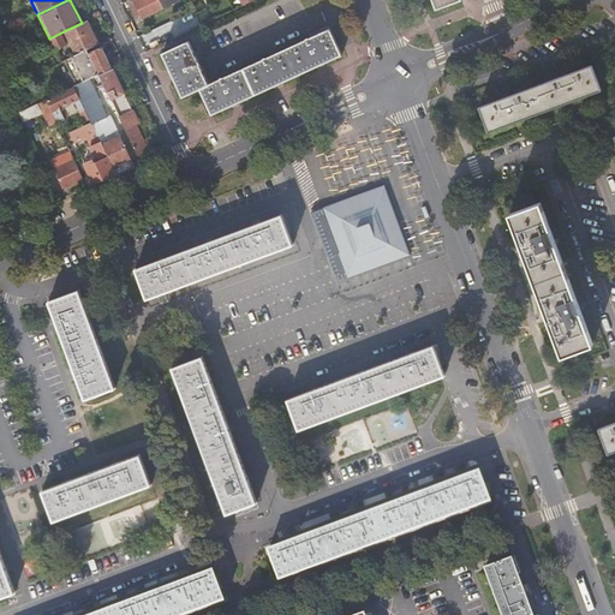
[(129,0),(130,0),(138,19),(177,1),(174,0),(129,0)]
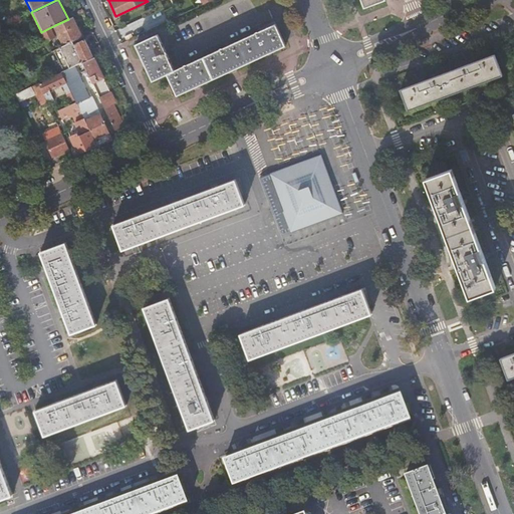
[(55,25),(64,45),(70,42),(81,37),(72,18),(68,19),(55,25)]
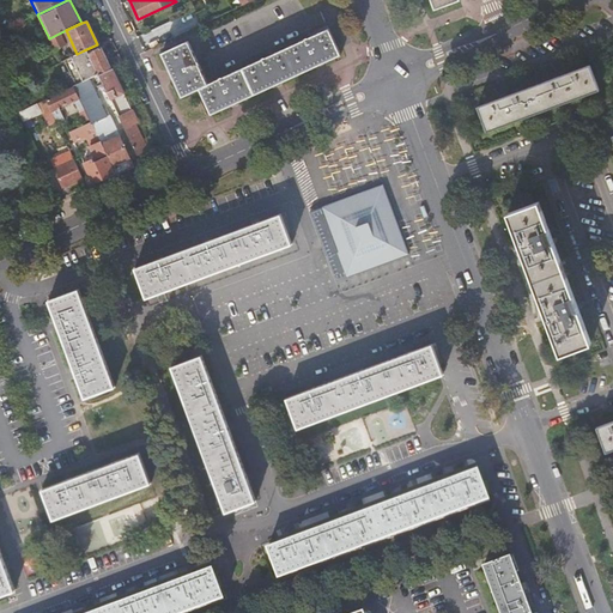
[(329,29),(280,50),(208,84),(188,41),(162,52),(183,96),(200,89),(212,114),(292,78),(341,55),(329,29)]
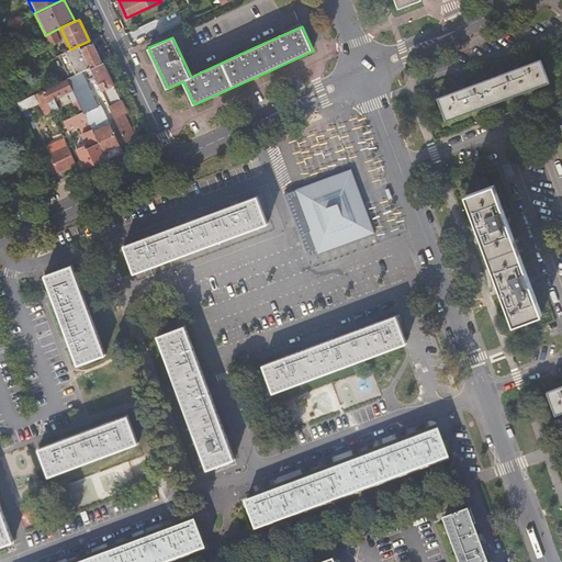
[(56,31),(46,35),(51,45),(60,41),(56,31)]
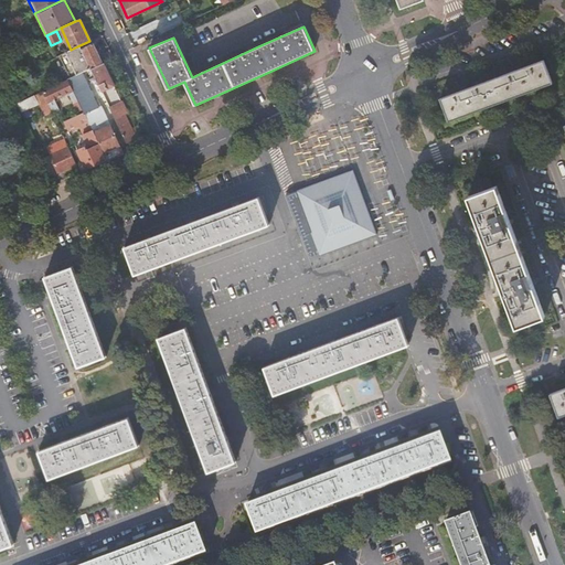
[(71,50),(60,55),(71,77),(92,68),(103,63),(93,43),(80,50),(77,46),(71,50)]
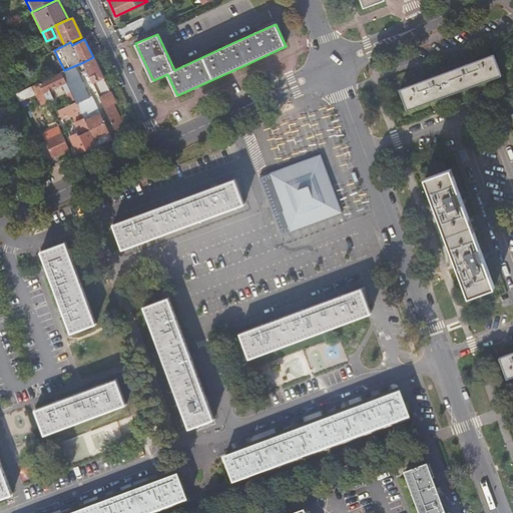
[(487,52),(401,85),(410,110),(496,77),(487,52)]
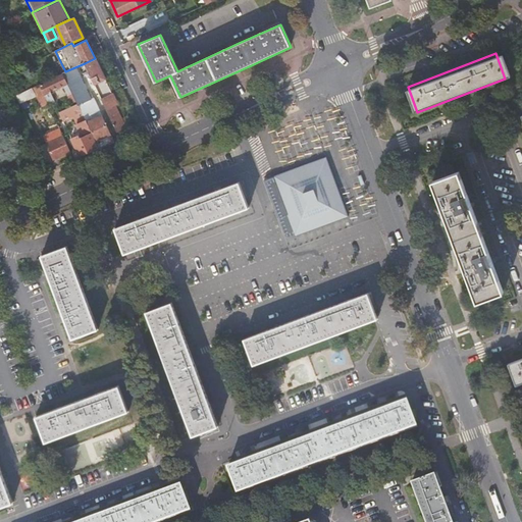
[(95,58),(85,63),(117,131),(128,125),(124,117),(122,118),(113,99),(115,98),(106,79),(105,79),(95,58)]
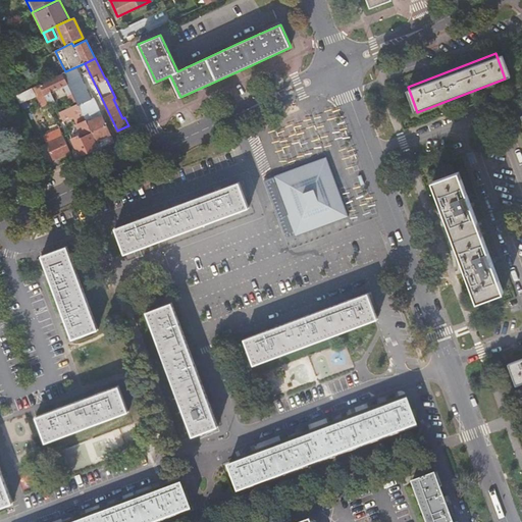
[(62,73),(39,84),(51,108),(54,107),(47,92),(67,83),(62,73)]
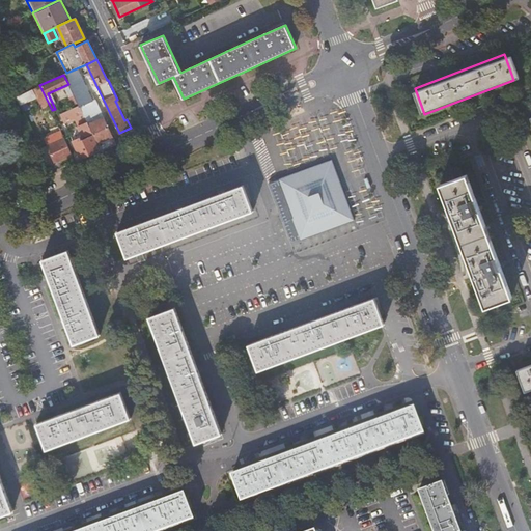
[(85,105),(79,90),(73,92),(79,105),(80,107),(85,105)]
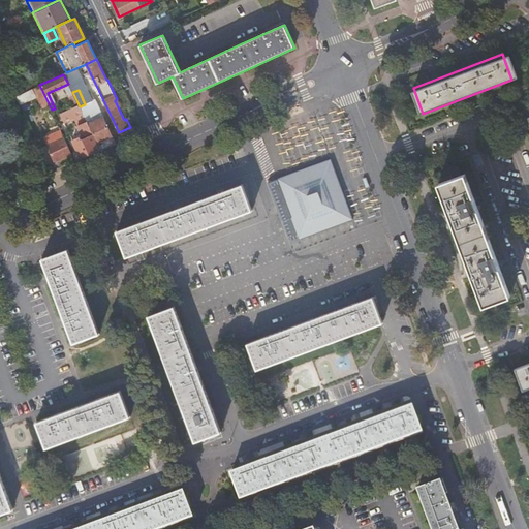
[(84,115),(80,106),(79,104),(60,114),(64,122),(84,115)]
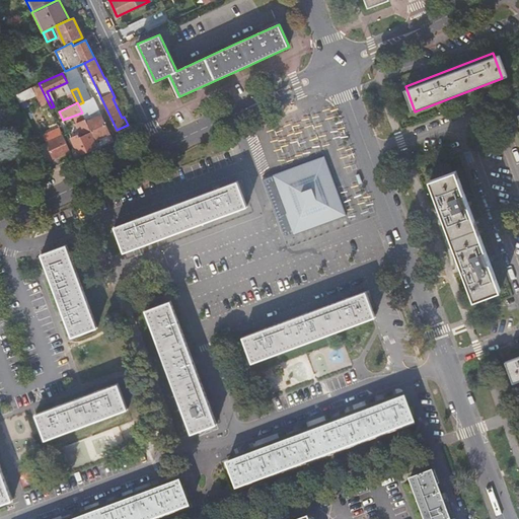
[(87,121),(94,118),(90,109),(83,113),(87,121)]
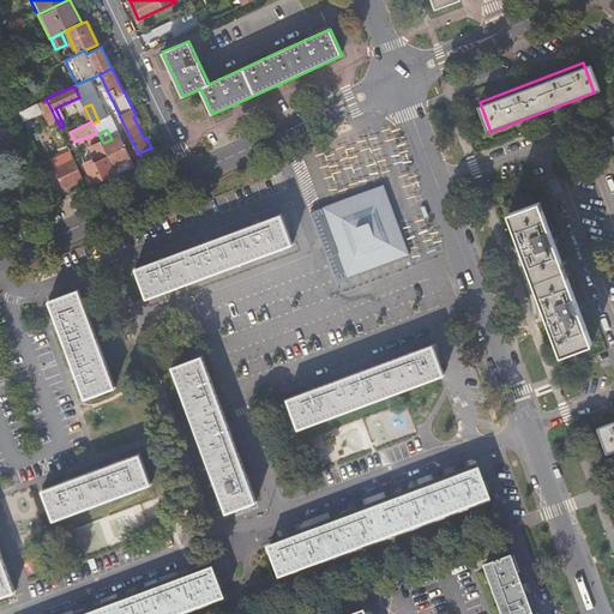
[(103,143),(118,173),(134,166),(120,136),(112,139),(103,143)]
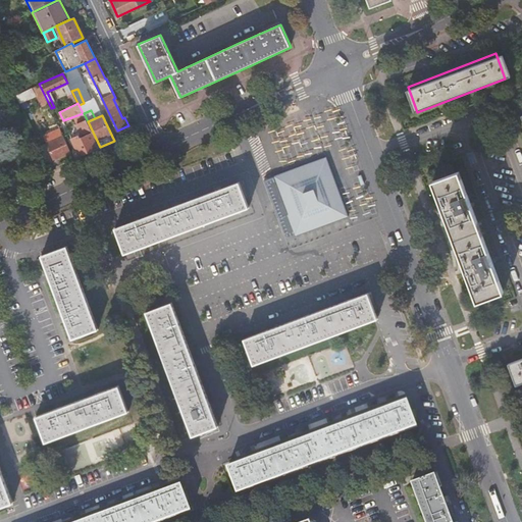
[(48,146),(55,161),(72,153),(61,129),(44,138),(48,146)]
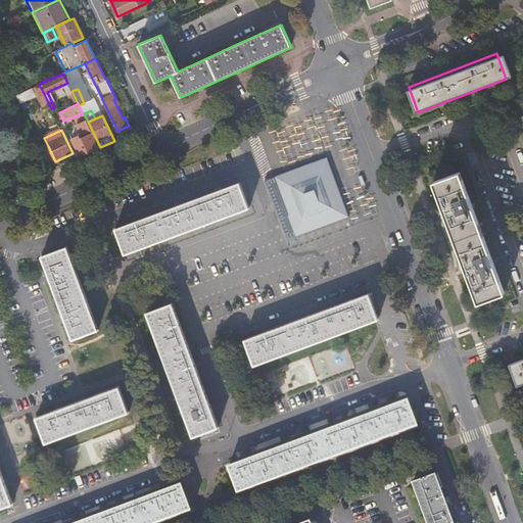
[(72,138),(80,156),(99,148),(94,138),(92,133),(81,137),(80,135),(74,137),(72,138)]
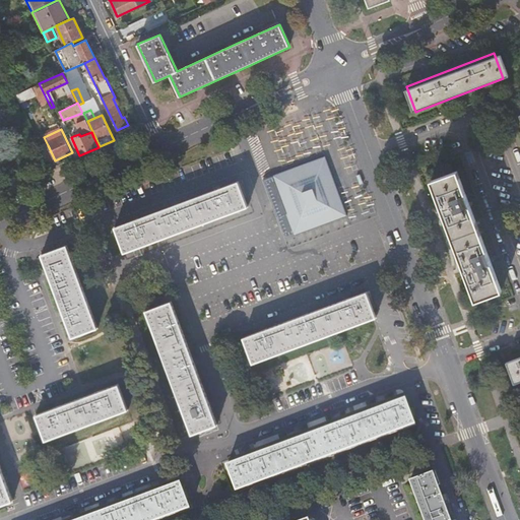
[(48,145),(41,147),(49,164),(55,160),(48,145)]
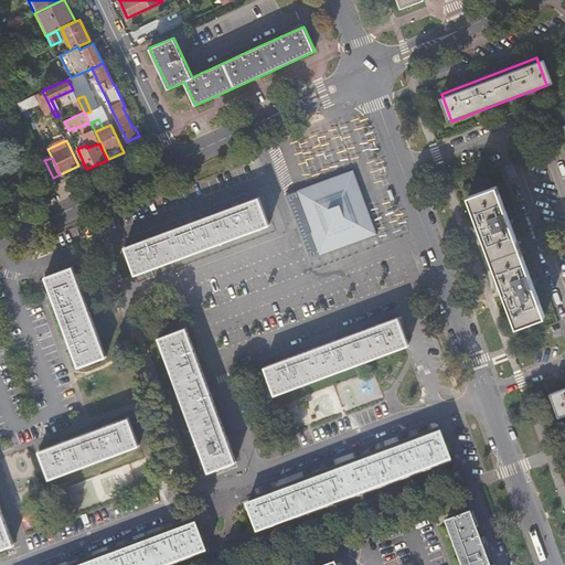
[(353,171),(336,178),(317,184),(298,191),(321,254),(339,247),(358,241),(376,234),(353,171)]
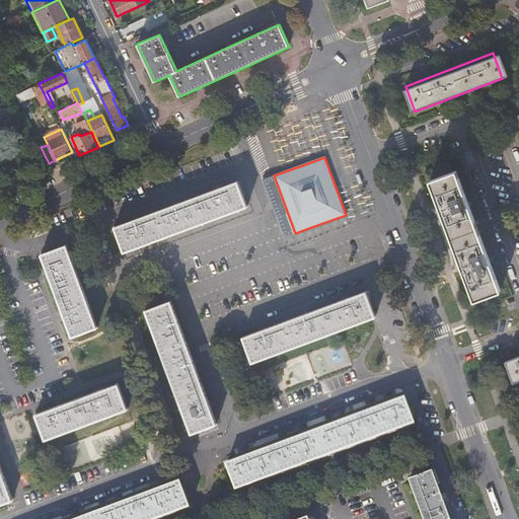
[(288,163),(291,169),(308,163),(305,157),(288,163)]
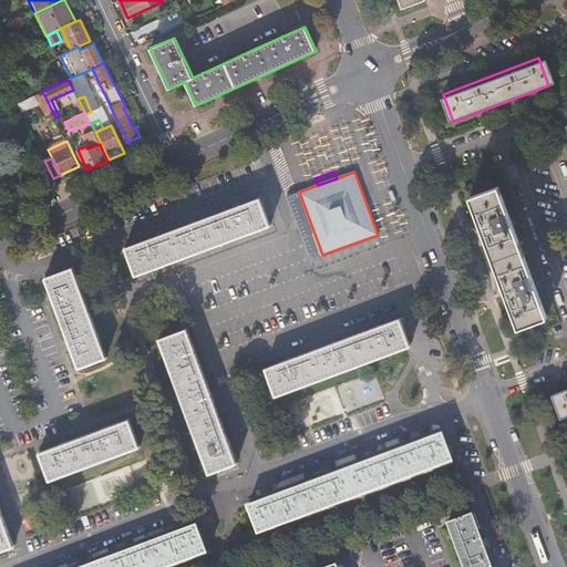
[(495,185),(466,196),(514,321),(515,325),(544,315),(495,185)]
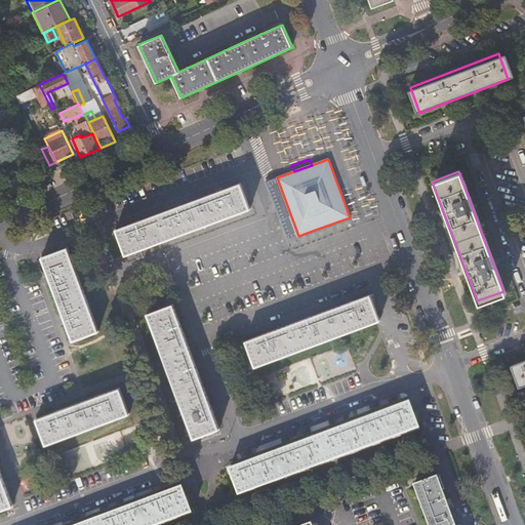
[(241,183),(248,203),(252,201),(245,180),(241,183)]
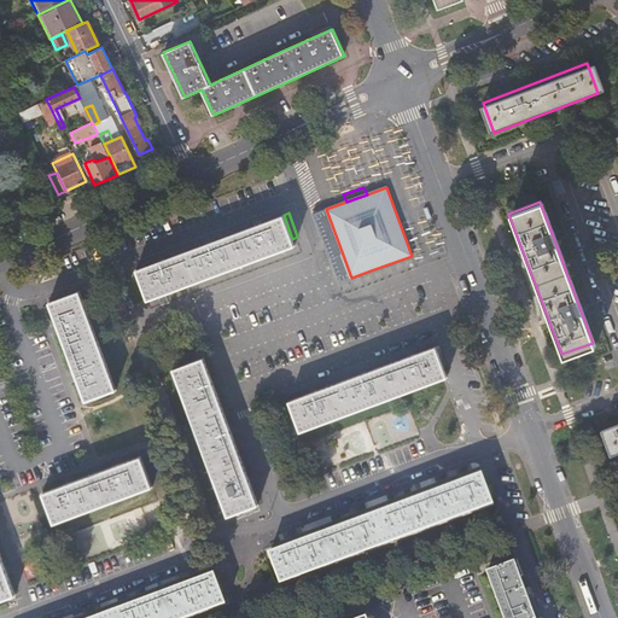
[(292,239),(284,215),(136,269),(146,292),(149,299),(295,246),(292,239)]
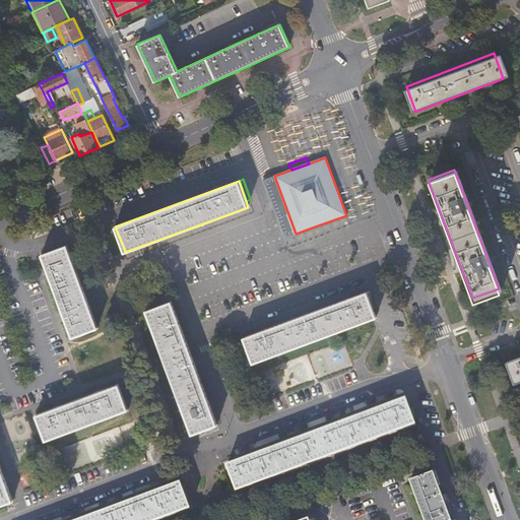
[(332,230),(329,221),(312,228),(315,236),(332,230)]
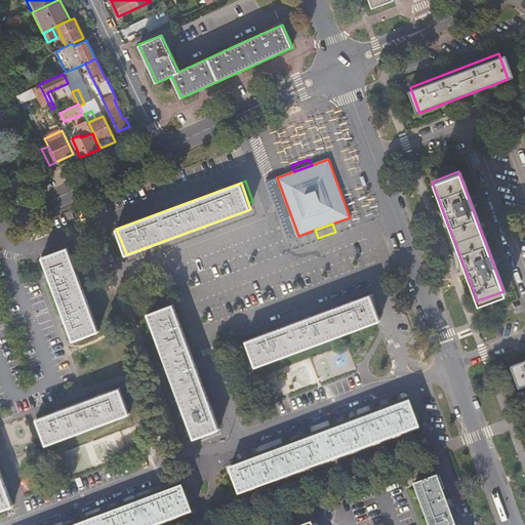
[(283,237),(267,241),(268,248),(285,245),(283,237)]
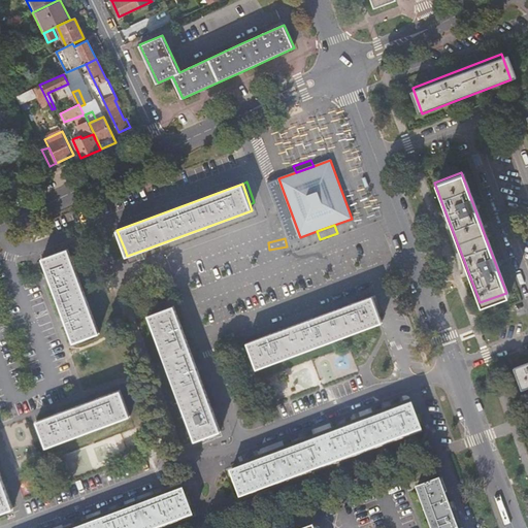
[(73,340),(74,341),(99,331),(68,249),(42,258),(73,340)]
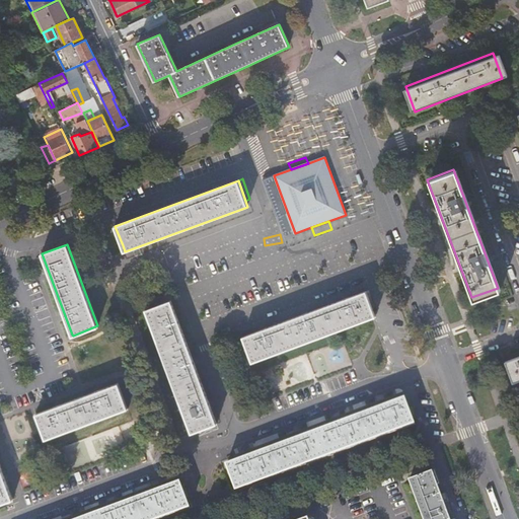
[(164,282),(156,285),(160,294),(168,291),(164,282)]
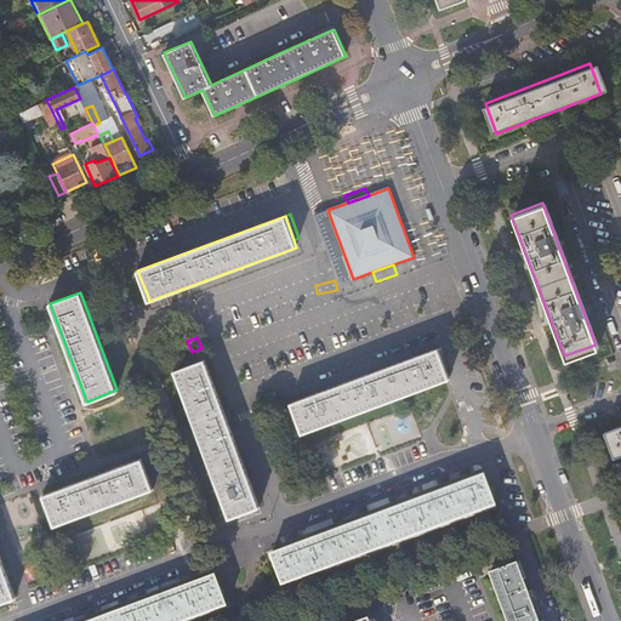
[(438,351),(291,404),(301,433),(449,380),(438,351)]
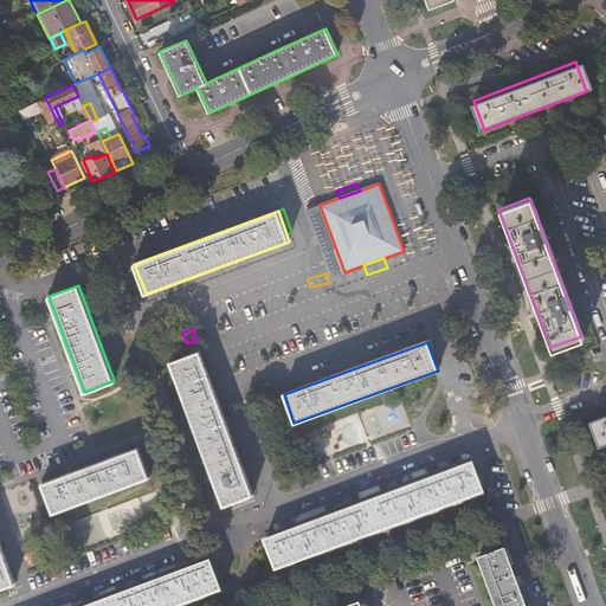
[(200,350),(199,350),(169,361),(223,507),(253,495),(245,476),(225,419),(207,369),(200,350)]
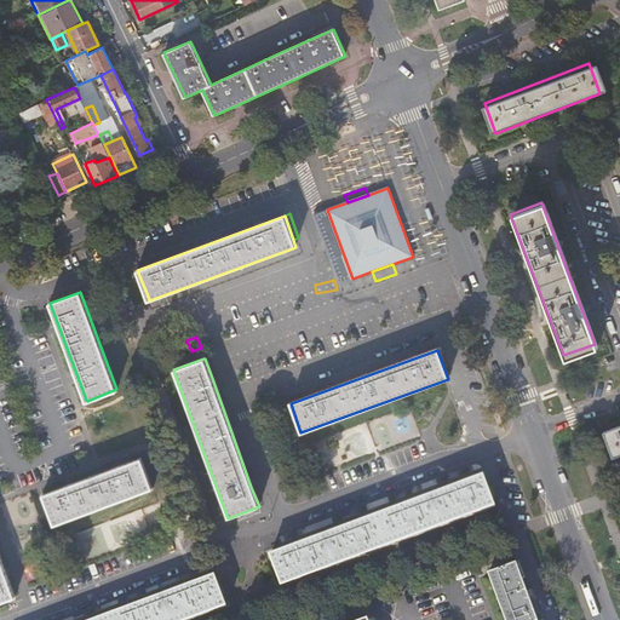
[(619,426),(602,434),(612,458),(619,454),(619,426)]
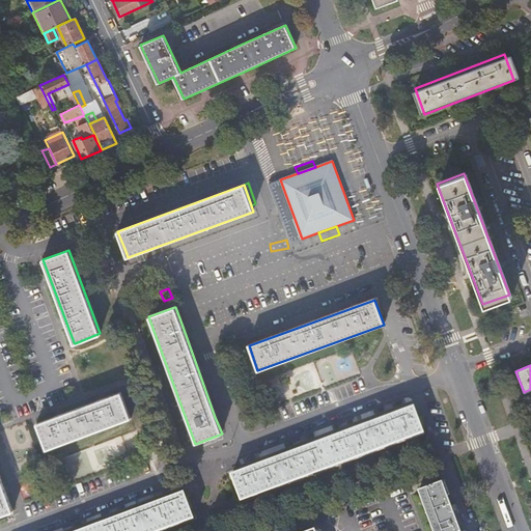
[(120,392),(36,421),(46,448),(130,418),(120,392)]
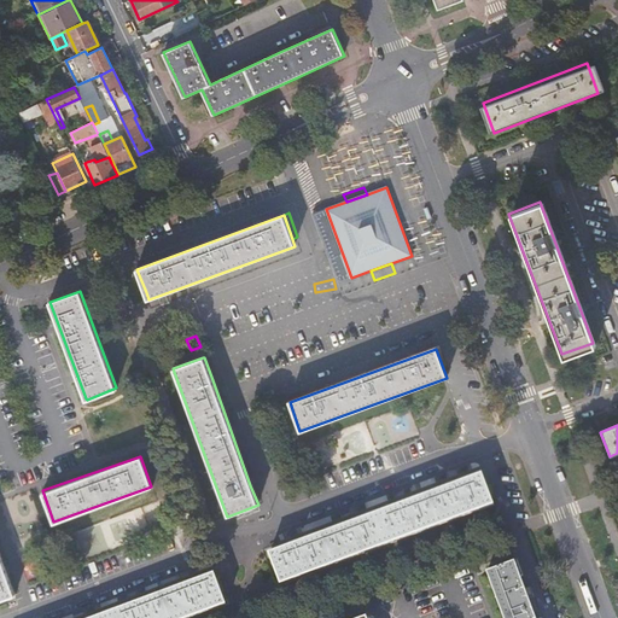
[(494,506),(483,474),(454,485),(412,501),(355,522),(296,543),(268,554),(280,584),(494,506)]
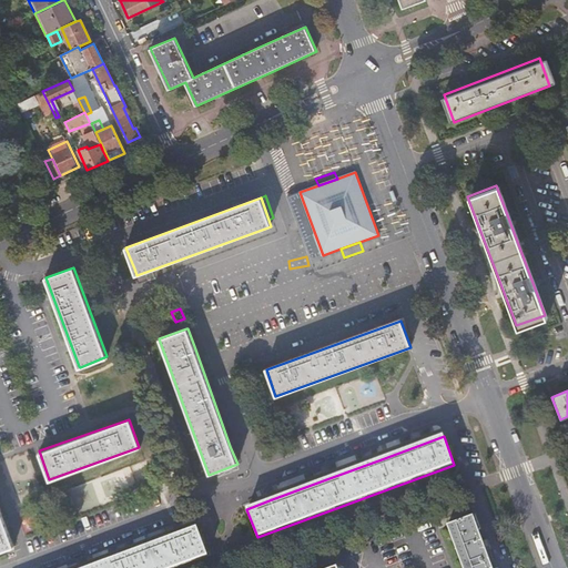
[(0,553),(13,548),(0,513),(0,553)]
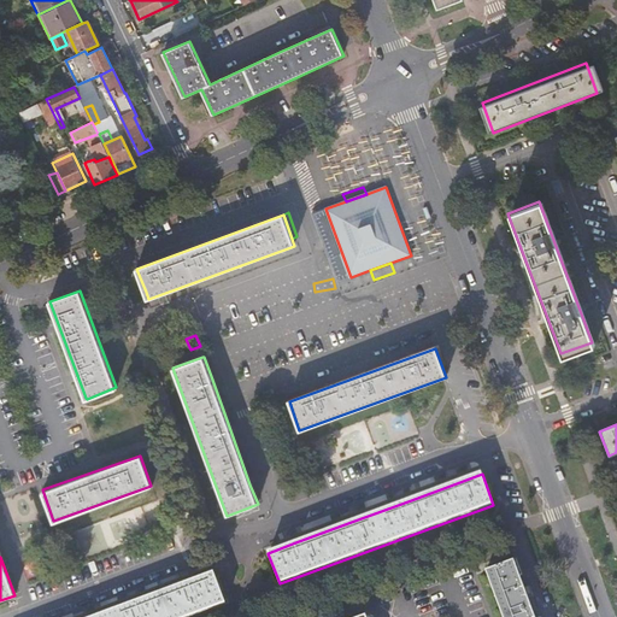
[(534,616),(521,581),(511,557),(486,566),(487,571),(485,571),(501,616),(534,616)]
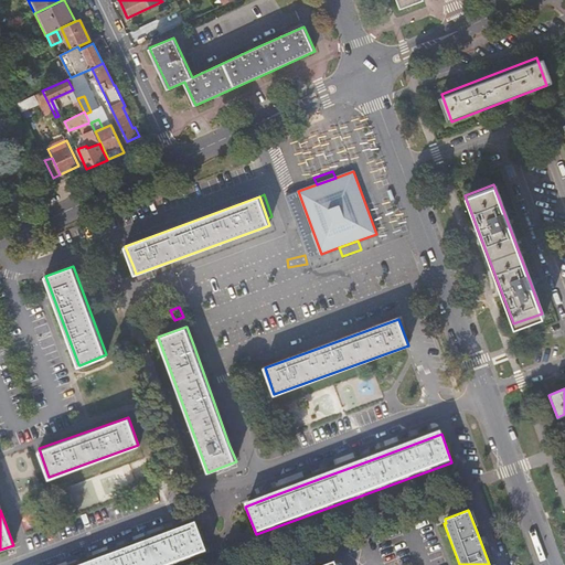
[(177,564),(208,554),(196,525),(156,540),(110,557),(88,564),(177,564)]
